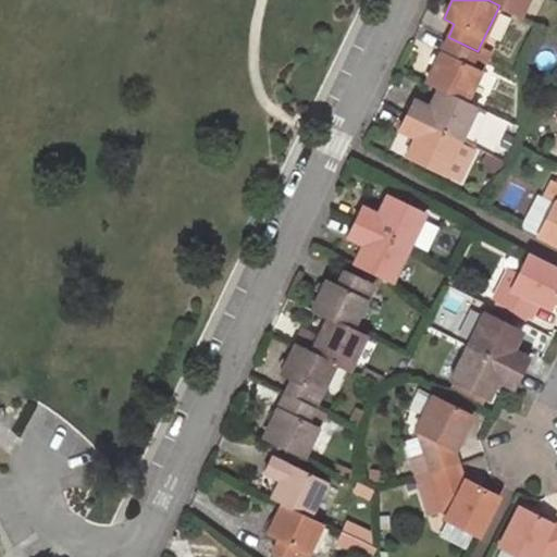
[(489,0),(499,5),(521,15),(528,0),(489,0)]
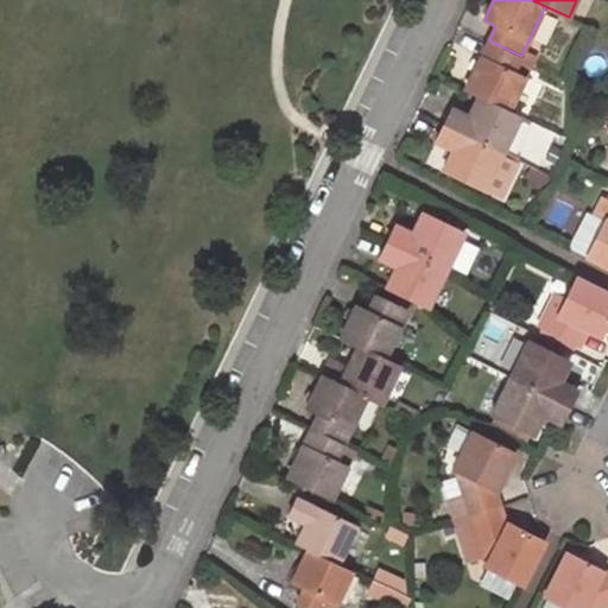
[(521,56),(489,40),(467,88),(479,94),(511,109),(526,78),(513,73),(521,56)]
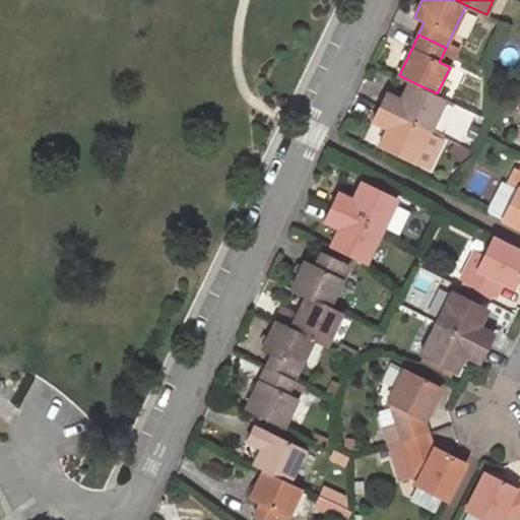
[(448,43),(446,48),(457,53),(459,48),(448,43)]
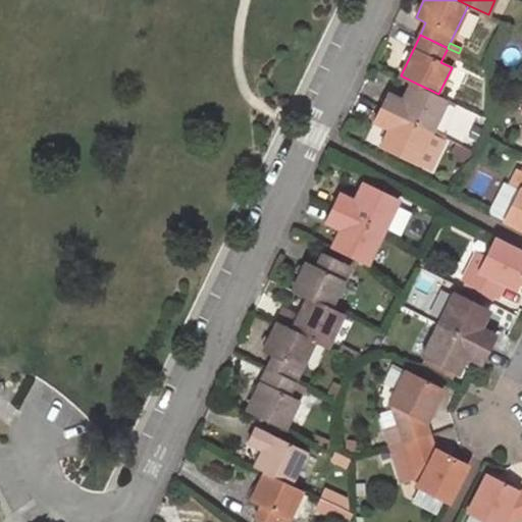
[(459,53),(448,48),(440,62),(452,67),(459,53)]
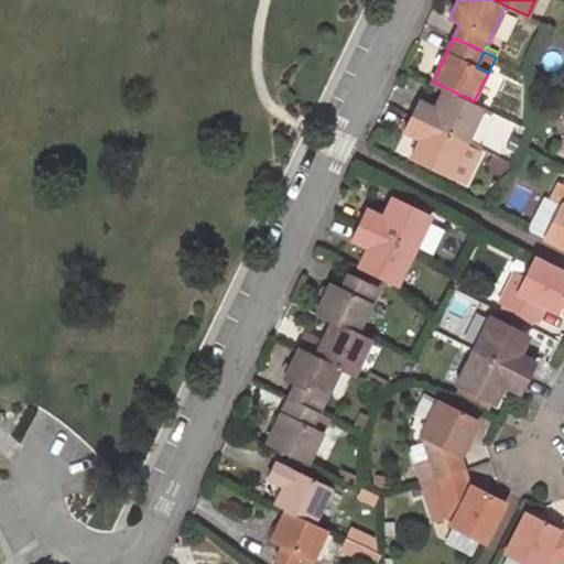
[(474,101),(444,87),(434,107),(419,99),(412,114),(468,141),(487,108),(474,101)]
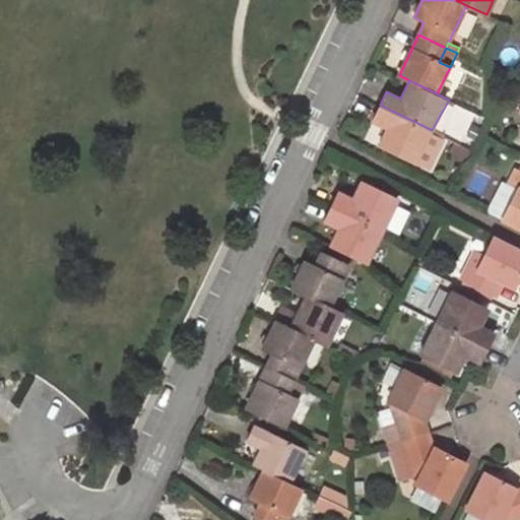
[(418,157),(432,130),(380,105),(373,120),(388,127),(379,145),(415,164),(418,157)]
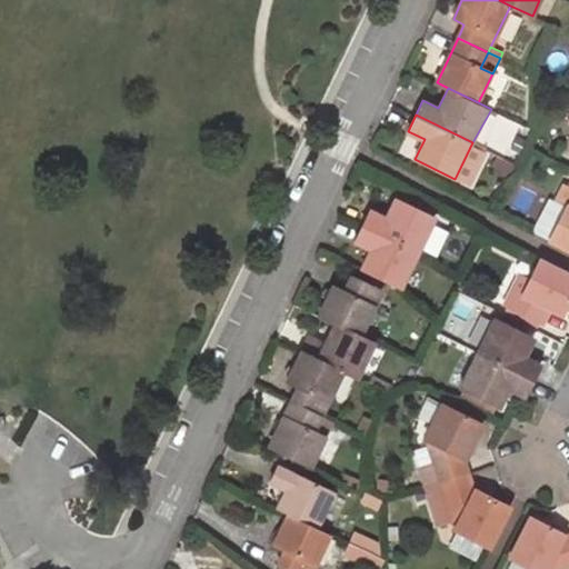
[(488,149),(472,142),(458,172),(472,179),(488,149)]
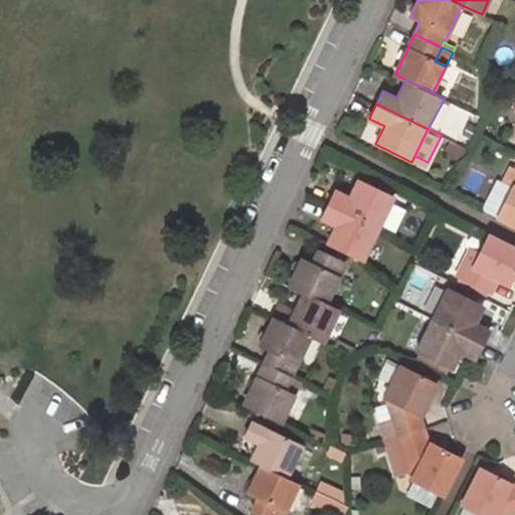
[(467,148),(446,137),(437,152),(459,162),(467,148)]
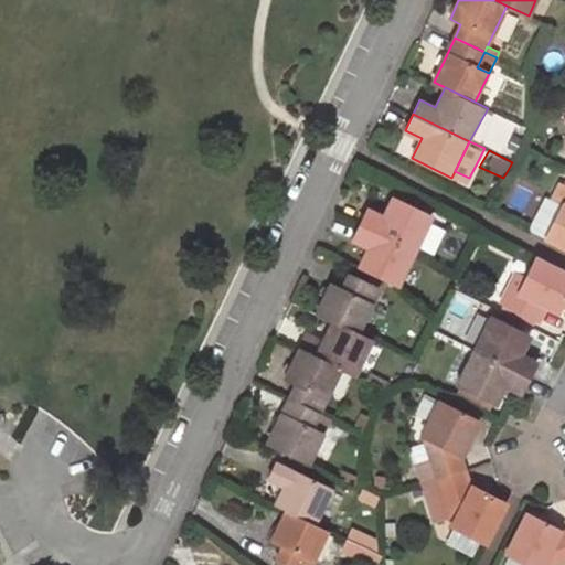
[(563,204),(546,235),(564,245),(564,188),(563,188),(558,185),(552,200),(563,204)]
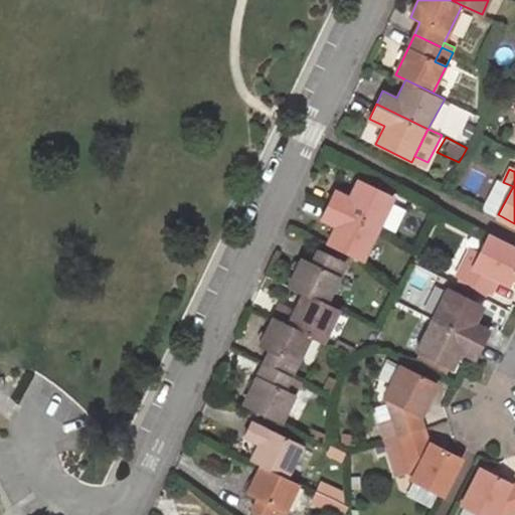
[(337,190),(330,205),(377,228),(391,197),(359,180),(351,197),(337,190)]
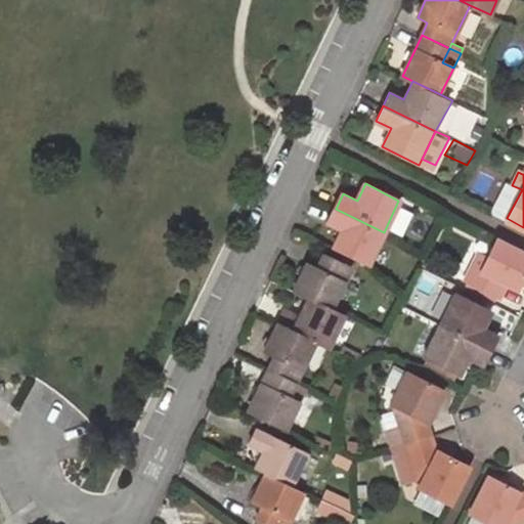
[(505,183),(490,211),(507,218),(522,189),(512,185),(505,183)]
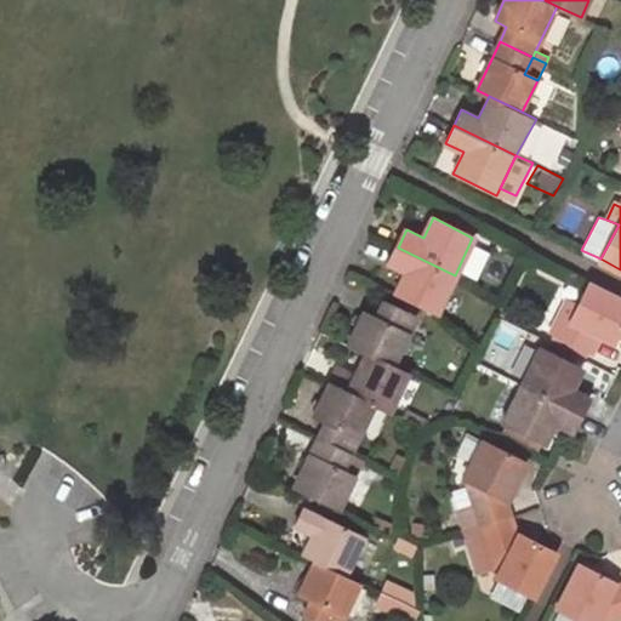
[(398,248),(389,265),(405,272),(394,294),(436,313),(455,275),(398,248)]
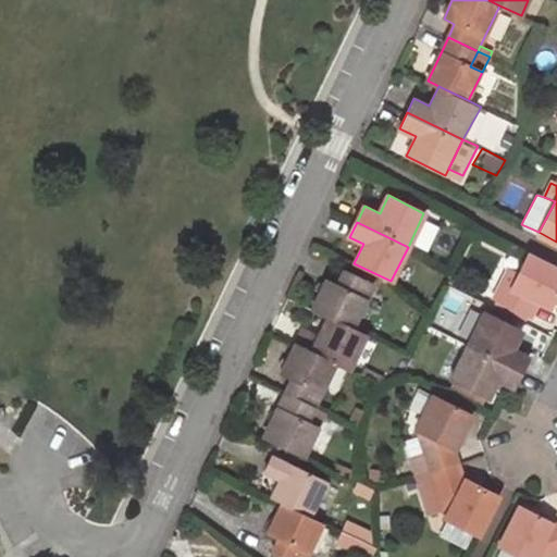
[(551,309),(556,294),(556,269),(529,255),(518,274),(510,289),(499,284),(493,298),(507,305),(531,319),(539,304),(551,309)]
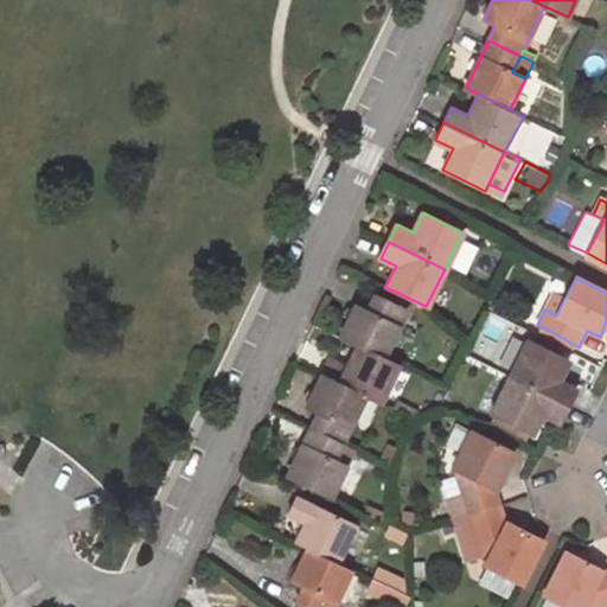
[(556,315),(564,299),(553,292),(544,310),(556,315)]
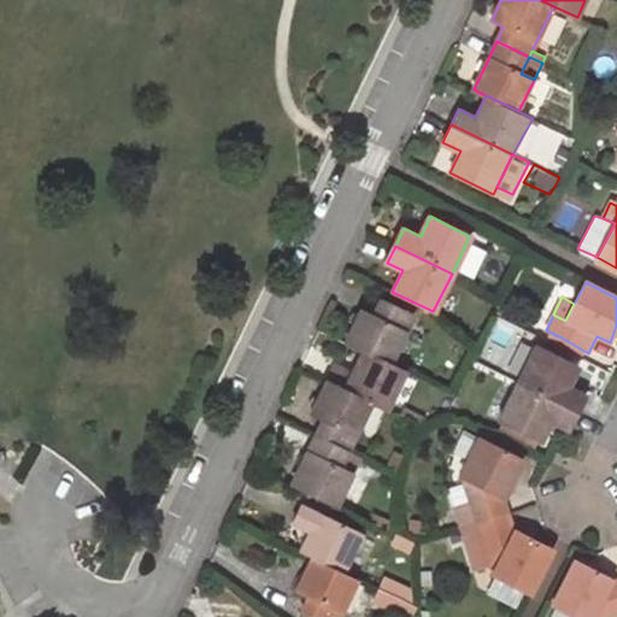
[(360,310),(346,342),(363,351),(389,364),(413,316),(380,301),(374,316),(360,310)]
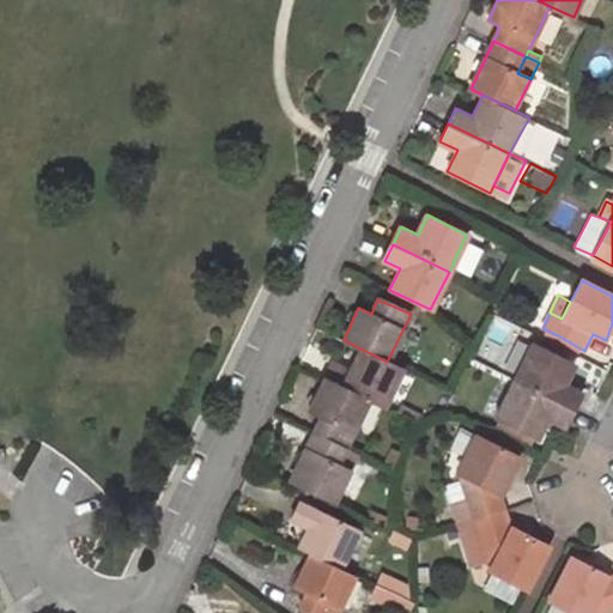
[(558,335),(553,343),(582,357),(584,351),(558,335)]
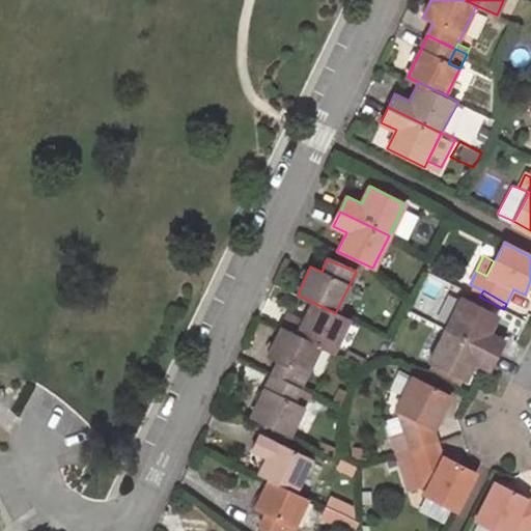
[(460,300),(445,330),(496,356),(503,341),(488,334),(498,316),(460,300)]
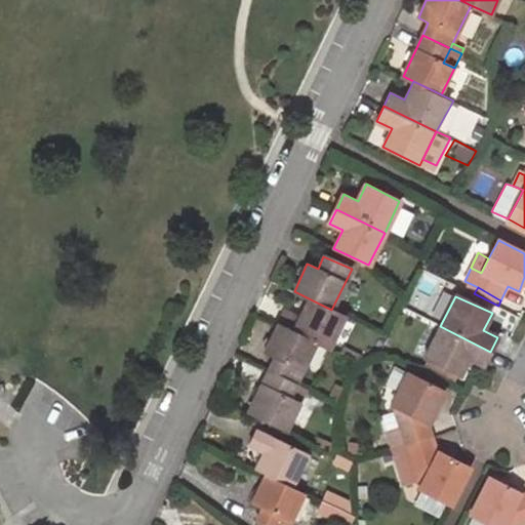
[(285,310),(278,324),(316,342),(329,350),(345,317),(331,310),(309,298),(300,317),(285,310)]
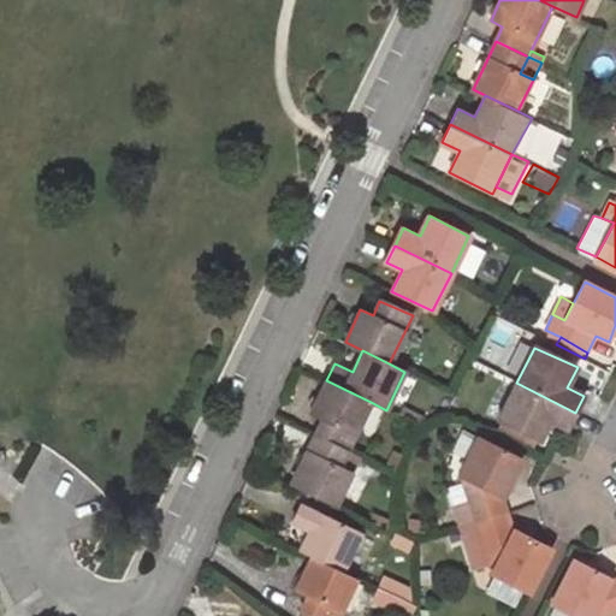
[(323,419),(314,436),(347,450),(371,402),(326,380),(312,413),(323,419)]
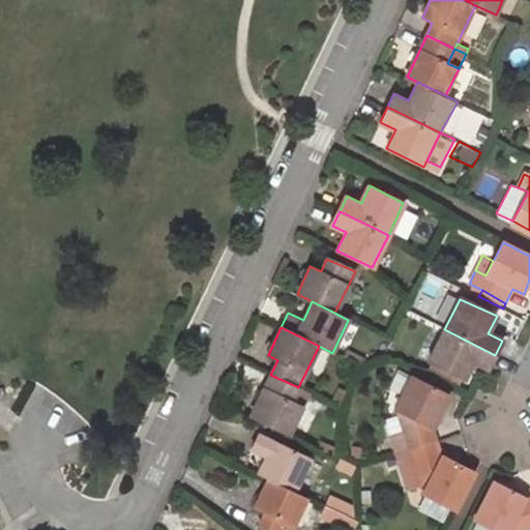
[(444,329),(428,360),(466,379),(473,362),(488,370),(495,355),(444,329)]
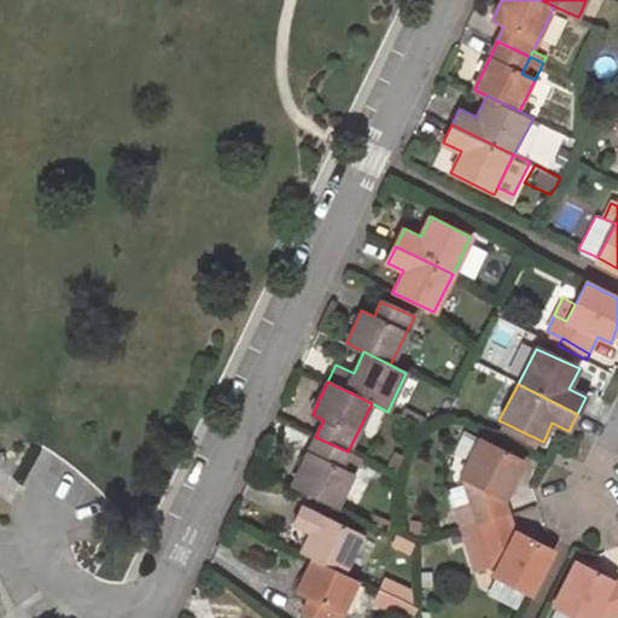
[(315,437),(293,483),(337,503),(353,473),(340,467),(348,452),(315,437)]
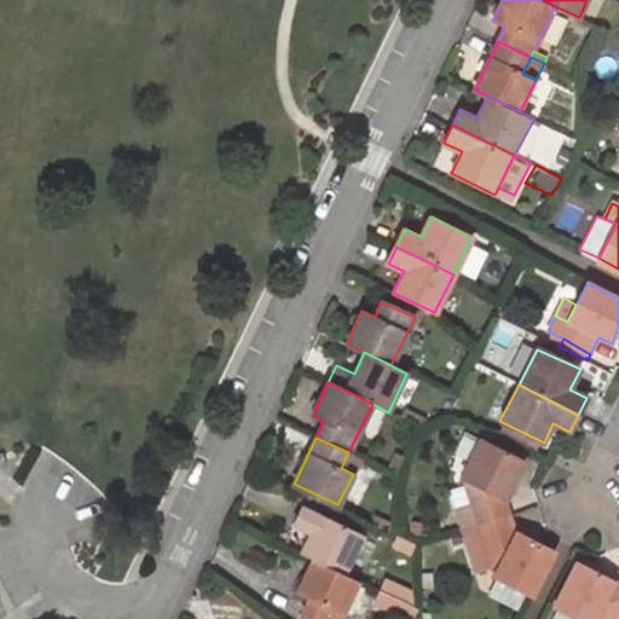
[(524,462),(479,439),(461,476),(470,504),(455,510),(461,531),(510,515),(504,499),(524,462)]
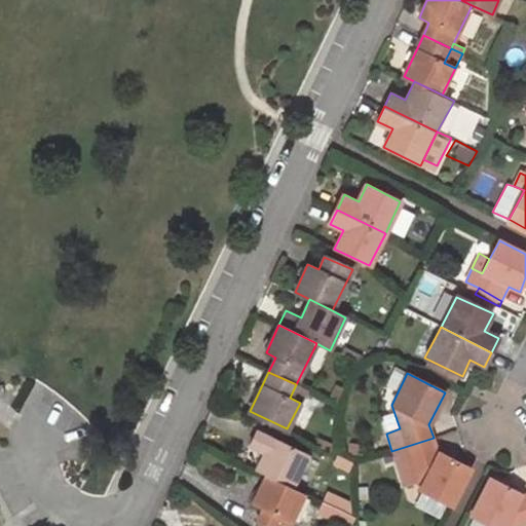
[(306,390),(296,384),(290,398),(300,403),(306,390)]
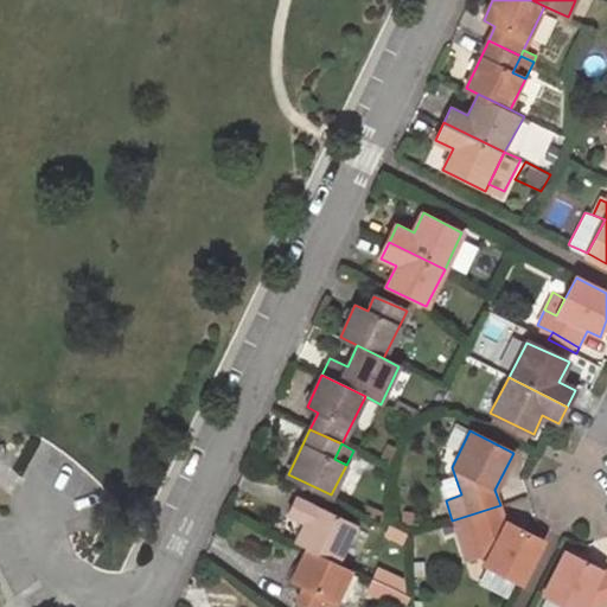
[(304,524),(295,543),(308,549),(337,563),(355,528),(295,498),(287,516),(304,524)]
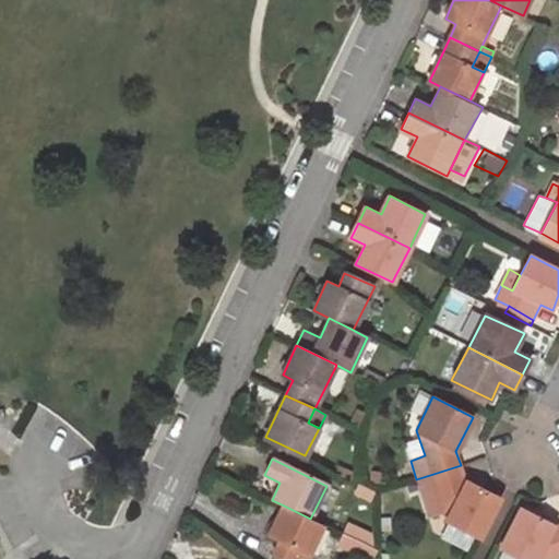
[(357,482),(357,472),(340,464),(336,472),(357,482)]
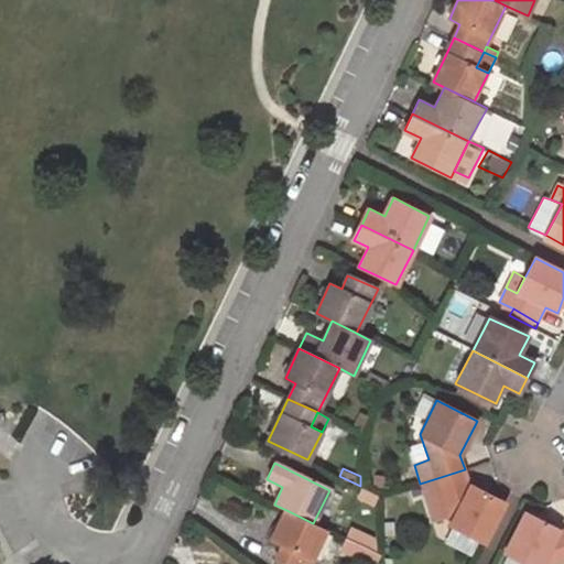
[(449,514),(453,524),(480,538),(486,540),(506,503),(469,486),(465,469),(420,484),(432,520),(449,514)]
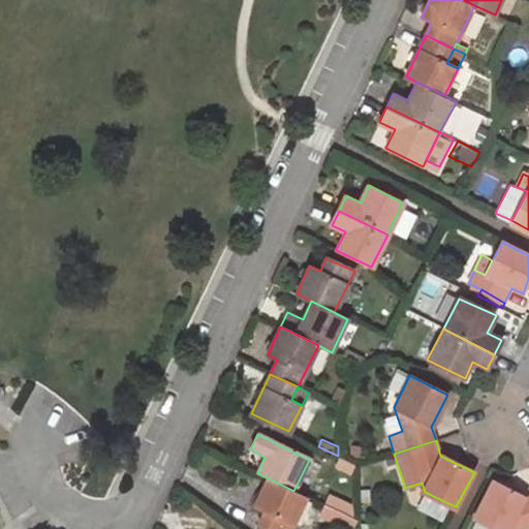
[(356,465),(338,456),(318,446),(314,455),(352,473),(356,467),(356,465)]
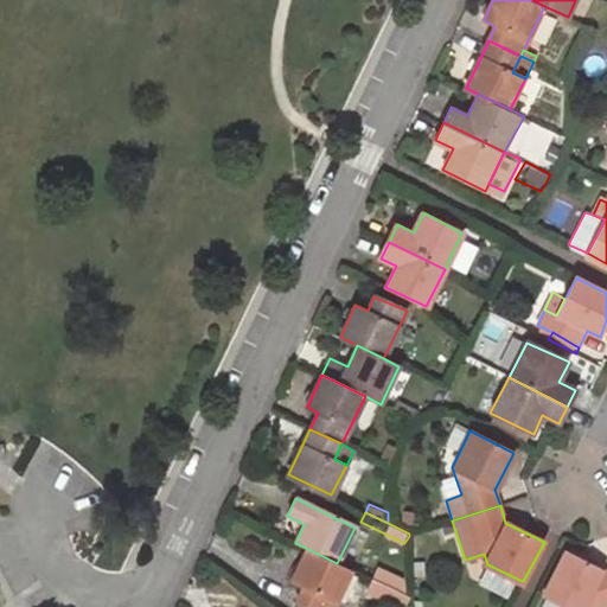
[(337,563),(308,549),(293,580),(305,586),(298,602),(307,606),(331,606),(349,569),(337,563)]
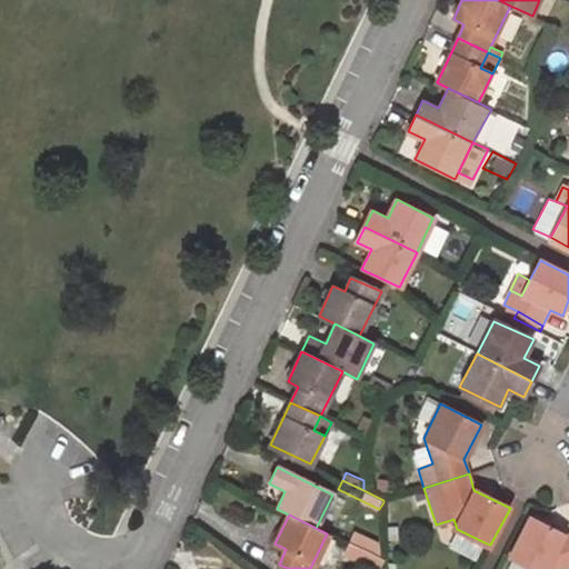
[(536,568),(559,568),(568,566),(568,533),(567,535),(529,517),(510,556),(536,568)]
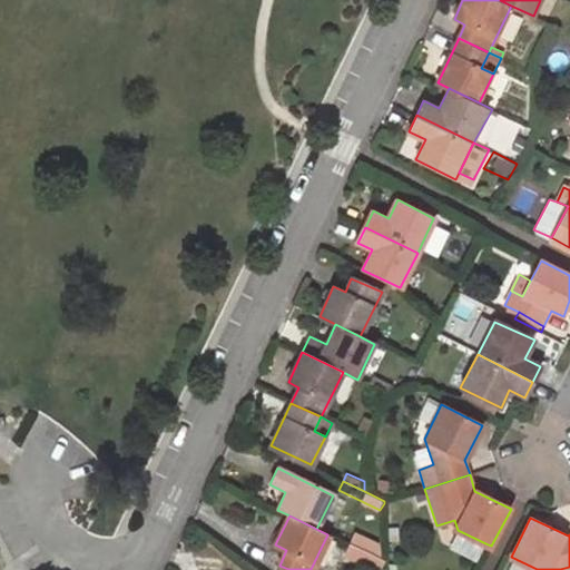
[(485,543),(458,530),(449,548),(477,562),(485,543)]
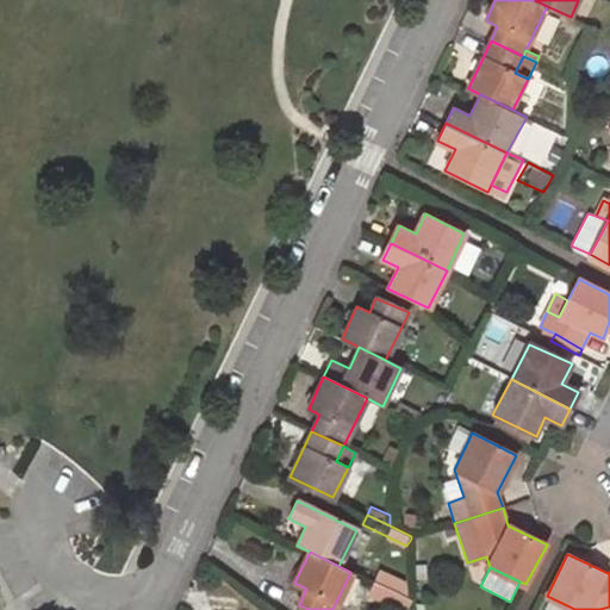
[(368,598),(400,604),(405,580),(372,573),(368,598)]
